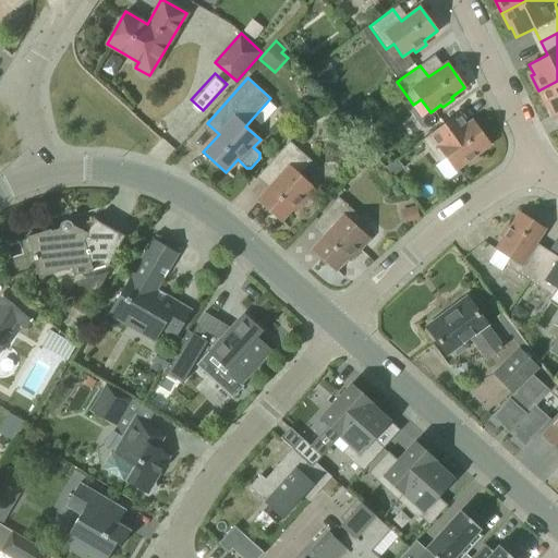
[(557,81),(538,91),(547,107),(549,106),(554,116),(557,113),(557,81)]
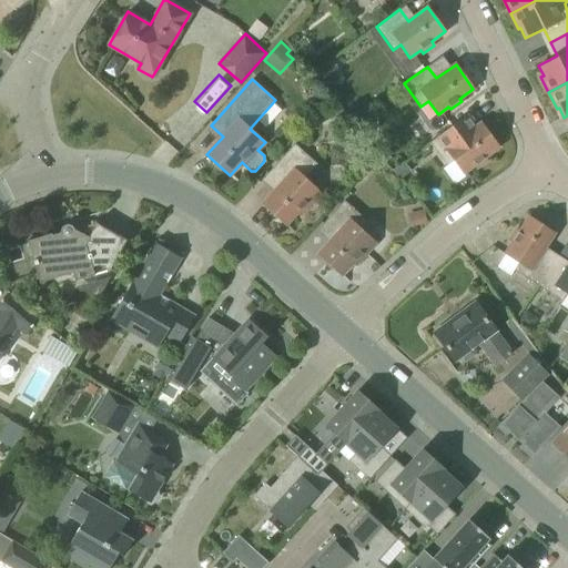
[(482,123),(475,128),(466,115),(453,125),(435,139),(429,142),(446,165),(454,161),(463,173),(474,165),(476,168),(487,160),(485,158),(498,148),(482,123)]
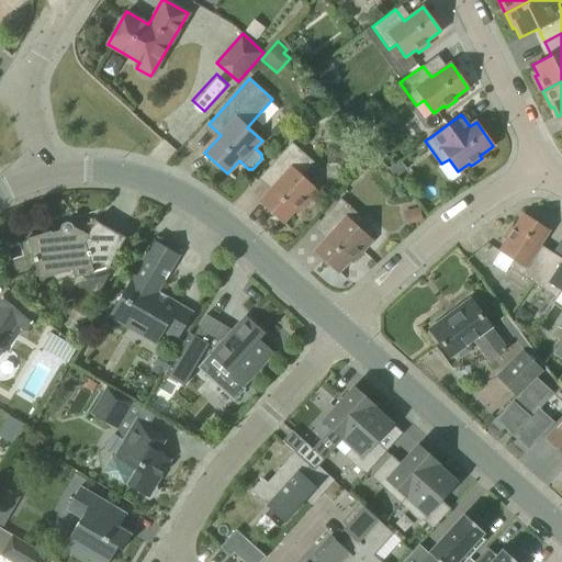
[(296,213),(316,190),(301,177),(314,163),(291,142),(263,173),(276,184),(259,202),(282,223),(294,211),(296,213)]
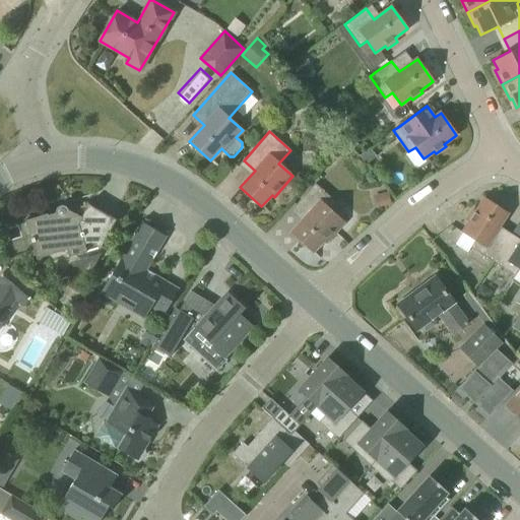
[(343,222),(329,209),(335,202),(315,184),(295,206),(306,216),(290,233),(312,252),(323,241),(325,243),(343,222)]
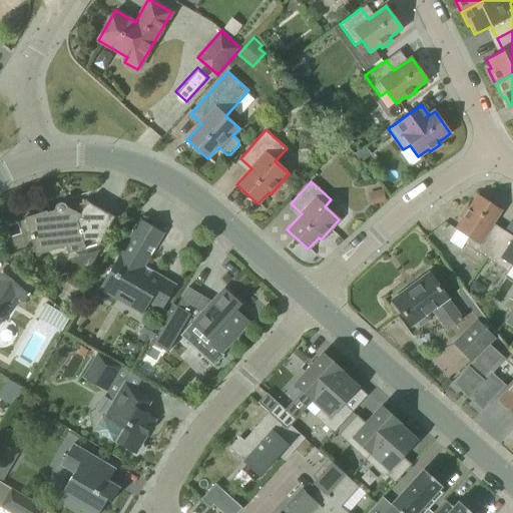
[(500,235),(489,228),(500,210),(478,195),(469,208),(467,207),(460,217),(463,219),(456,229),(468,236),(464,244),(486,258),(500,235)]
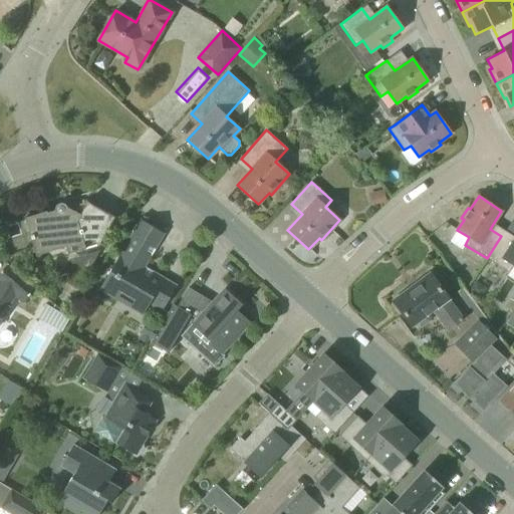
[(66,208),(66,206),(65,205),(64,204),(62,204),(61,204),(60,204),(58,204),(57,205),(56,205),(55,207),(54,208),(54,209),(54,210),(47,213),(46,212),(24,218),(24,220),(20,221),(24,233),(28,232),(33,250),(63,241),(67,253),(100,244),(114,218),(86,202),(80,213),(78,211),(77,211),(76,211),(75,211),(74,211),(73,212),(66,208)]
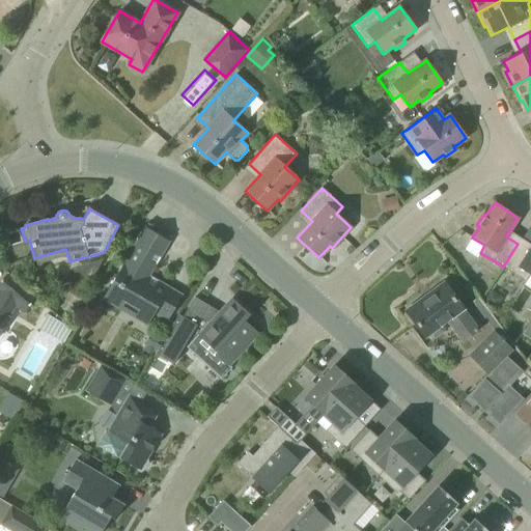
[(167,320),(171,313),(183,296),(168,287),(167,288),(147,277),(169,242),(145,227),(135,245),(123,262),(122,262),(103,297),(146,325),(155,312),(167,320)]
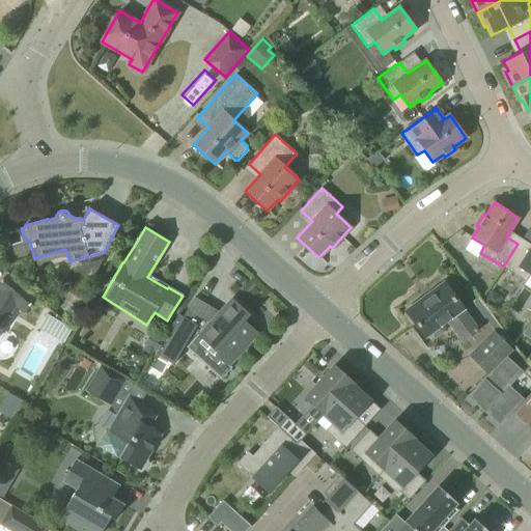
[(503,267),(525,281),(530,274),(530,275),(530,248),(529,251),(518,244),(503,267)]
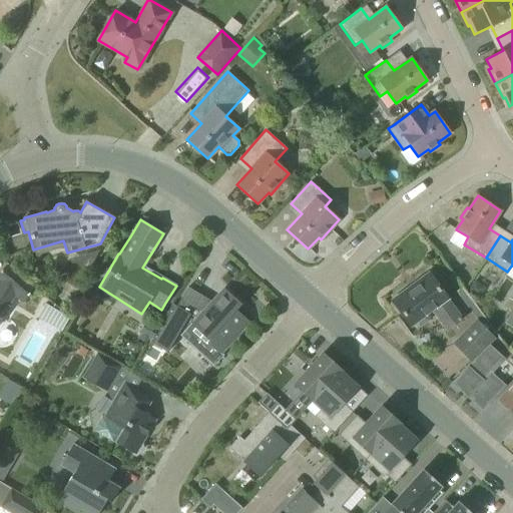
[(7,264),(0,272),(0,282),(23,302),(35,287),(7,264)]
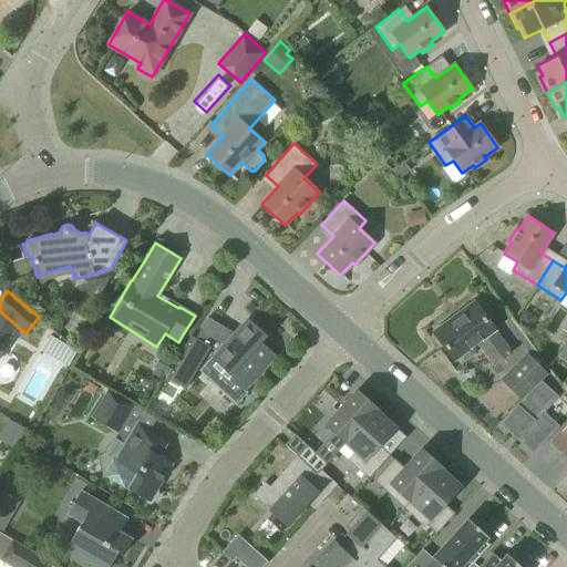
[(486,320),(474,302),(449,321),(452,325),(437,336),(454,359),(455,359),(464,361),(474,354),(473,346),(477,342),(494,366),(509,353),(486,320)]
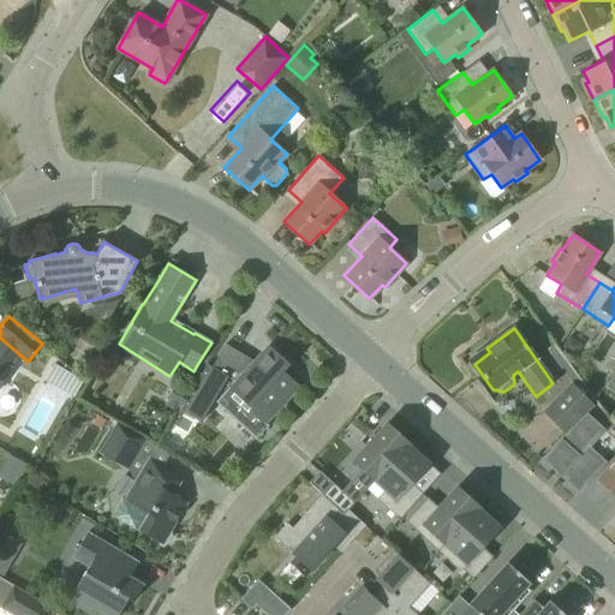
[(568,335),(560,348),(573,357),(578,348),(577,341),(568,335)]
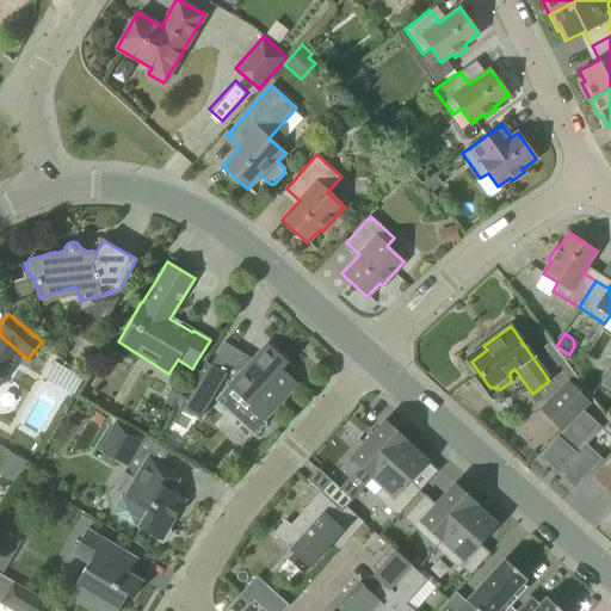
[(211,396),(216,400),(252,433),(254,436),(266,423),(263,420),(297,383),(282,369),(288,363),(266,344),(234,378),(210,364),(205,362),(189,390),(179,407),(183,409),(199,419),(211,396)]
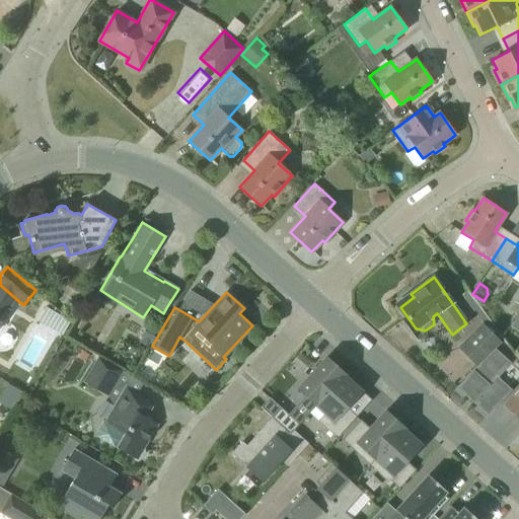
[(0,322),(8,309),(0,304),(0,322)]
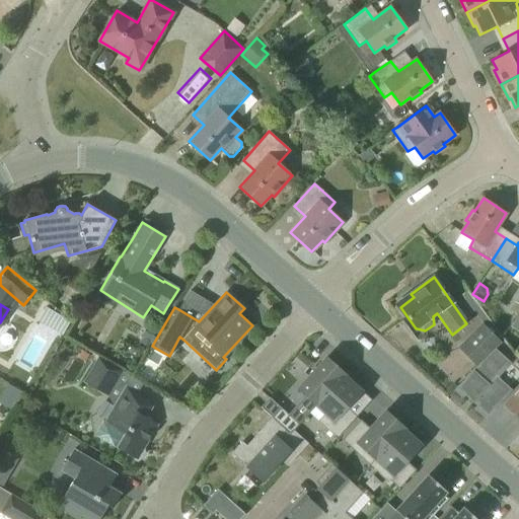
[(501,342),(483,323),(458,348),(476,366),(501,342)]
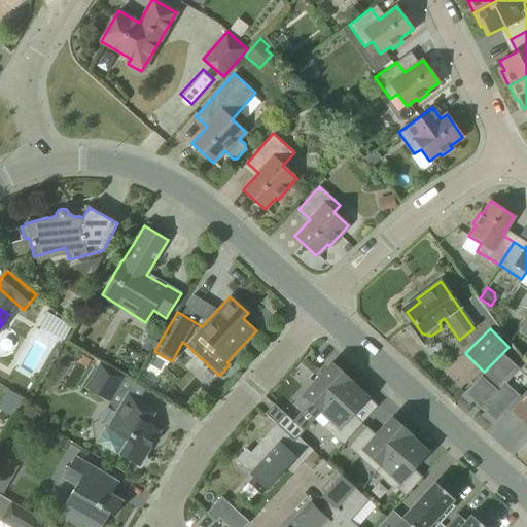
[(152,354),(154,351),(163,337),(150,329),(142,343),(144,344),(142,348),(152,354)]
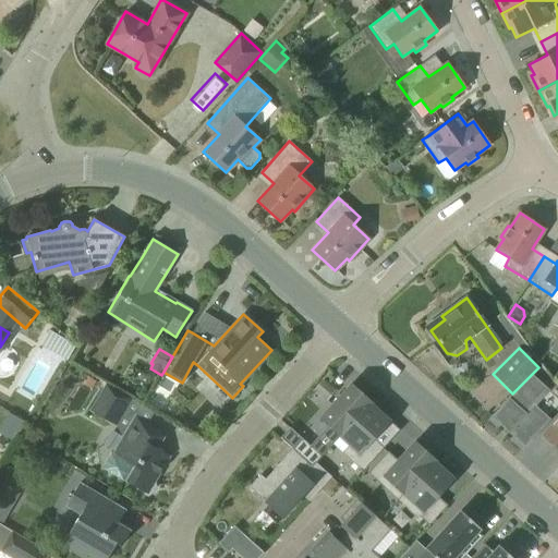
[(508,399),(494,415),(504,424),(501,426),(511,435),(513,433),(524,444),(536,431),(537,433),(546,424),(544,422),(546,419),(532,405),(547,390),(532,376),(510,401),(508,399)]
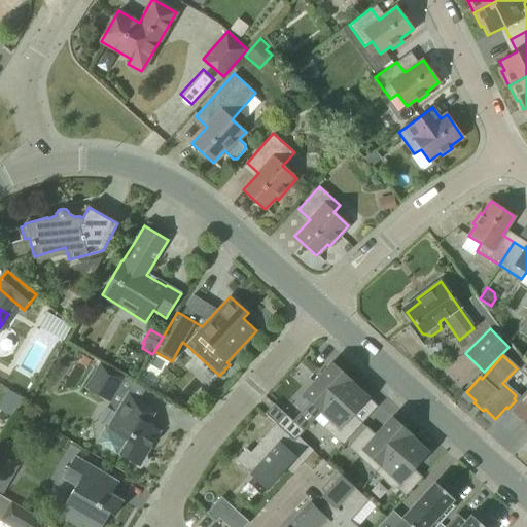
[(124,377),(99,363),(84,388),(109,401),(124,377)]
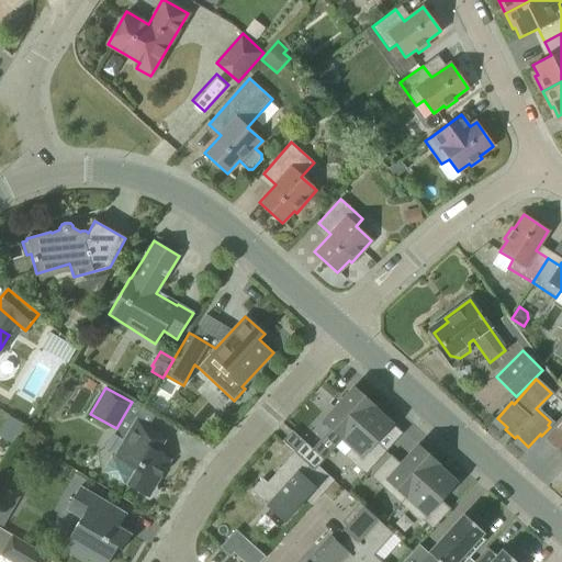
[(343,439),(373,405),(353,388),(323,422),(343,439)]
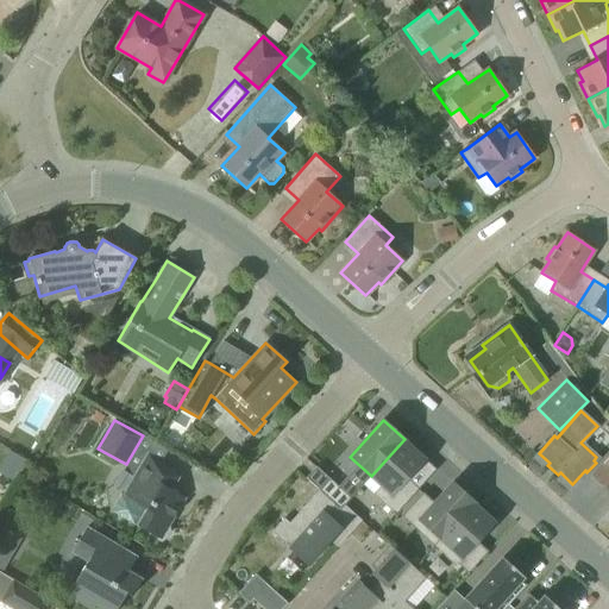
[(405,439),(371,476),(382,485),(374,495),(384,504),(408,478),(426,458),(405,439)]
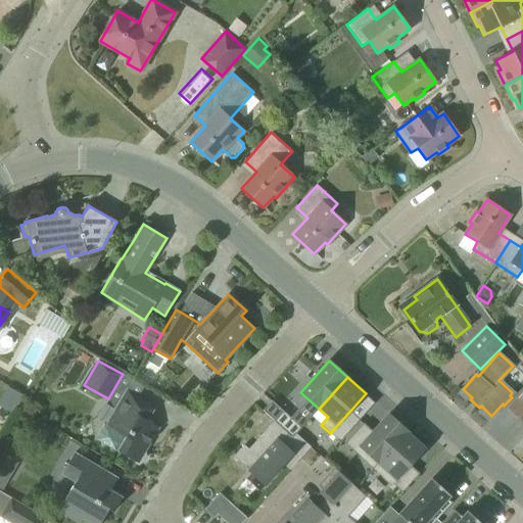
[(154,407),(137,396),(127,390),(98,439),(138,463),(139,460),(145,458),(144,452),(158,427),(146,420),(154,407)]
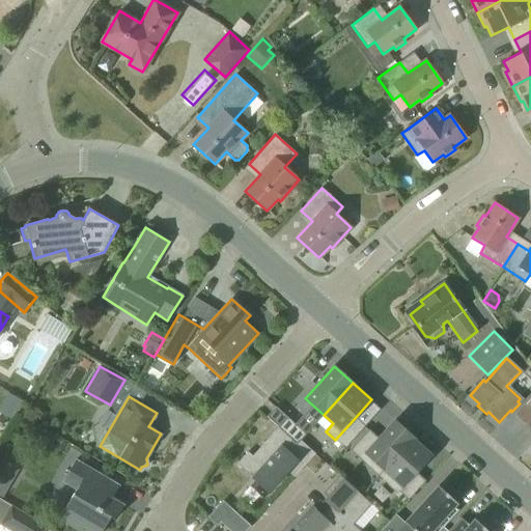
[(530,397),(515,415),(530,427),(530,397)]
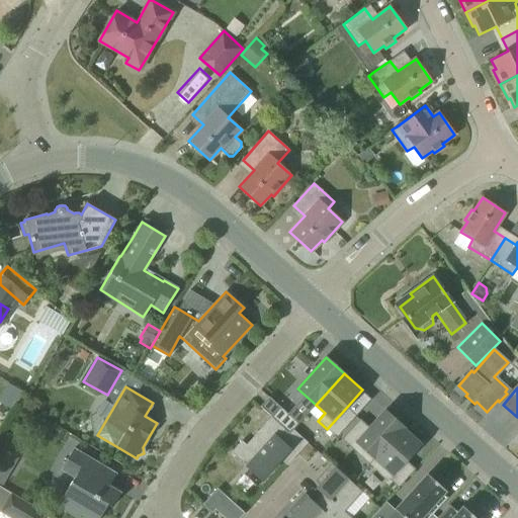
[(280,407),(271,417),(288,432),(291,430),(292,430),(298,424),(280,407)]
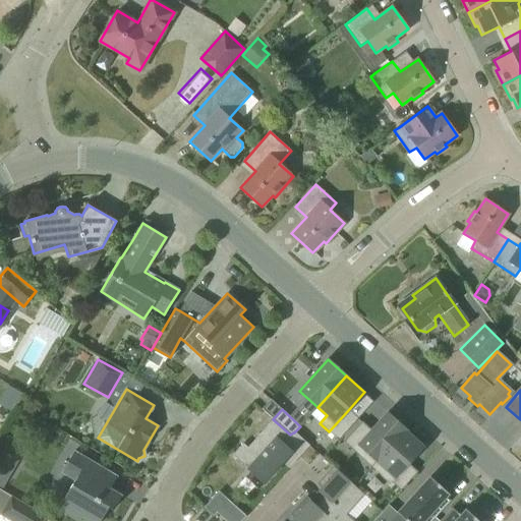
[(349,409),(329,431),(338,440),(358,418),(349,409)]
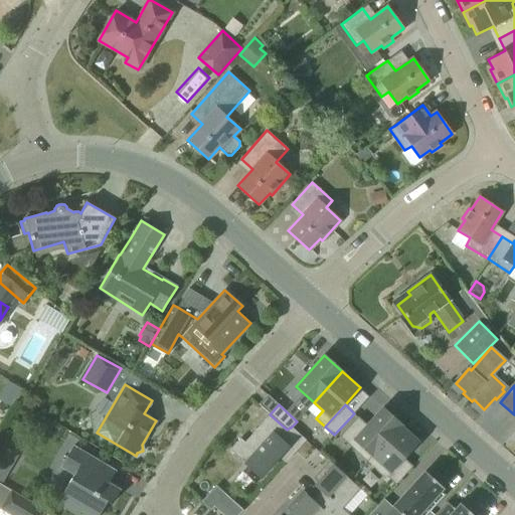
[(400,424),(382,408),(367,424),(349,445),(357,452),(367,462),(372,456),(400,424)]
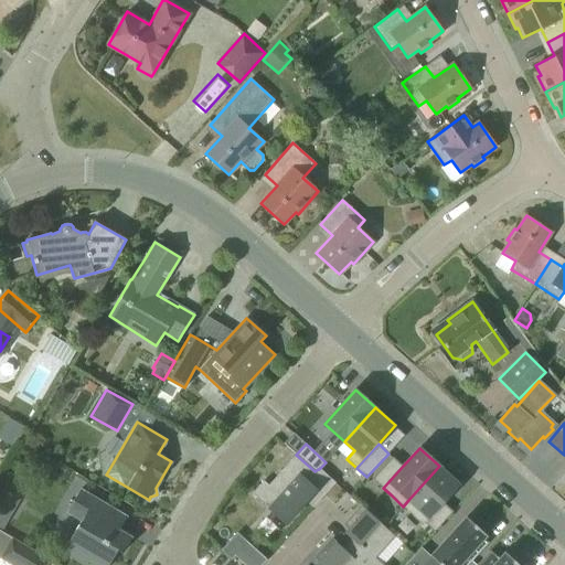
[(264,481),(252,493),(286,524),(307,502),(316,492),(321,498),(334,483),(319,469),(318,469),(315,471),(296,455),(268,486),(264,481)]
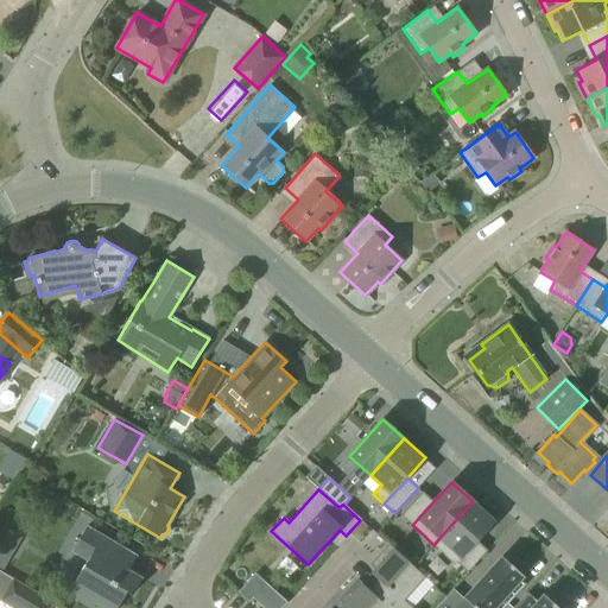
[(412,525),(434,501),(423,492),(401,515),(412,525)]
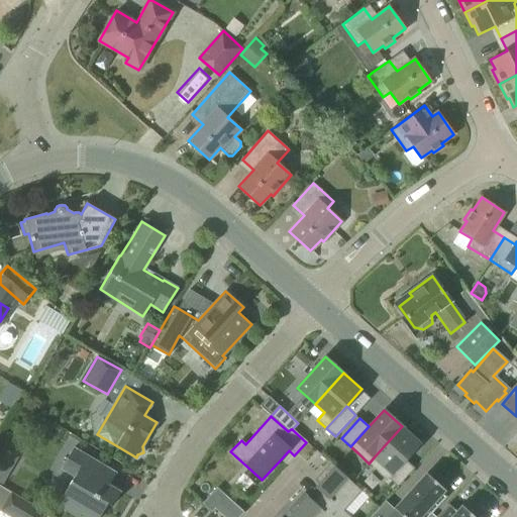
[(421,442),(402,426),(374,457),(383,464),(391,473),(387,478),(388,479),(405,459),(421,442)]
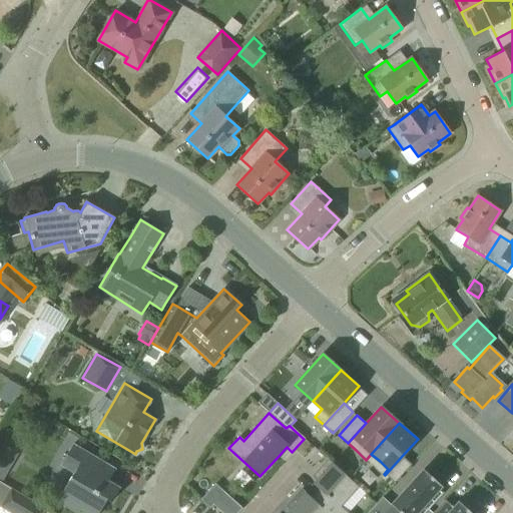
[(87,453),(73,444),(60,465),(74,473),(57,501),(61,504),(77,512),(79,512),(82,509),(88,512),(98,512),(107,499),(111,501),(119,488),(108,481),(115,469),(87,453)]
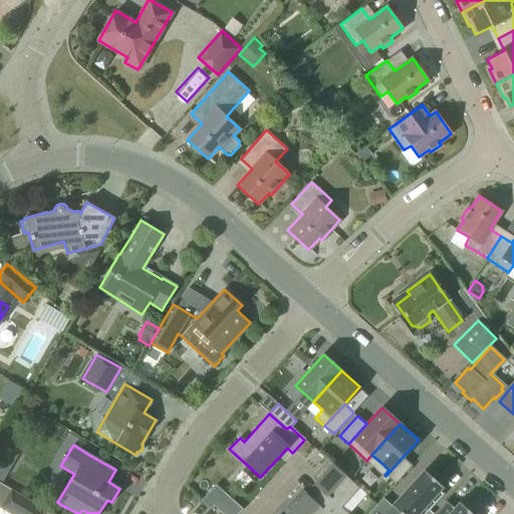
[(0,462),(0,478),(8,481),(17,450),(5,446),(0,462)]
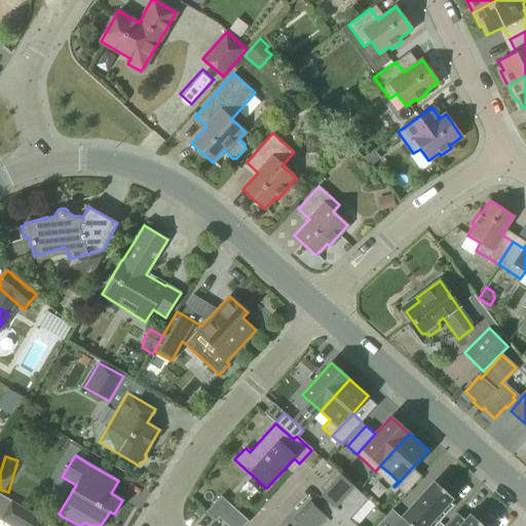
[(421,477),(412,467),(395,487),(405,495),(421,477)]
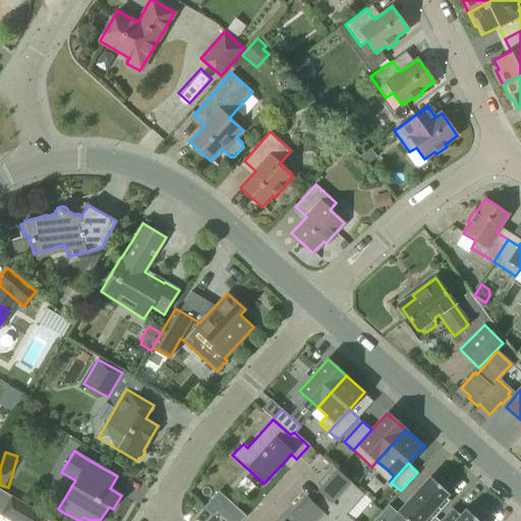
[(364,495),(333,467),(323,478),(327,481),(317,490),(324,496),(315,506),(314,506),(331,520),(353,520),(346,515),(364,495)]
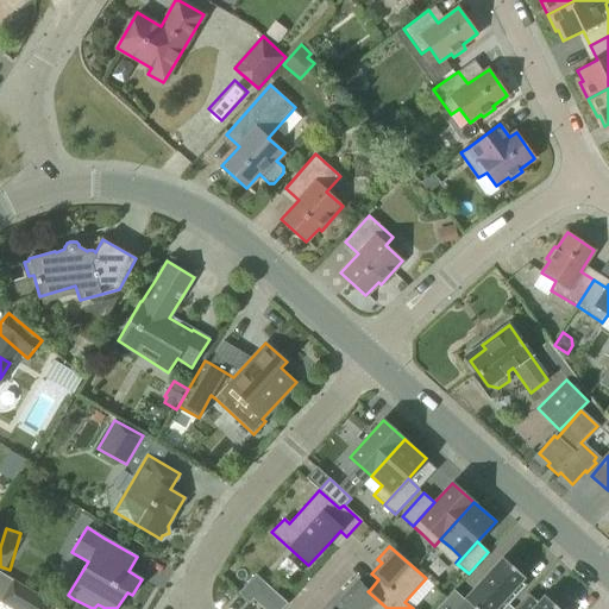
[(503,608),(526,585),(521,581),(523,577),(516,570),(520,565),(509,556),(506,560),(503,557),(478,584),(457,608),(503,608)]
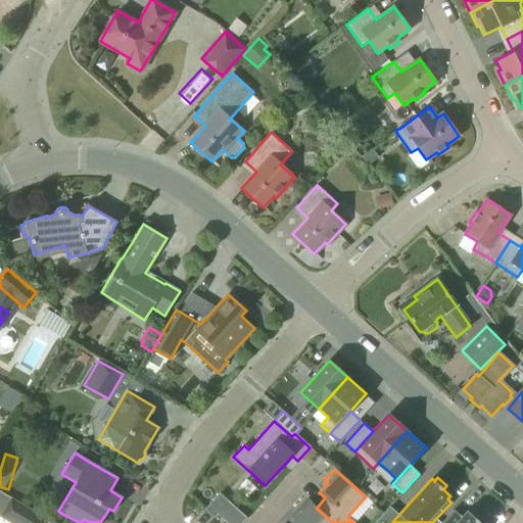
[(216,491),(201,508),(211,515),(204,522),(219,522),(221,521),(223,522),(237,522),(244,515),(216,491)]
